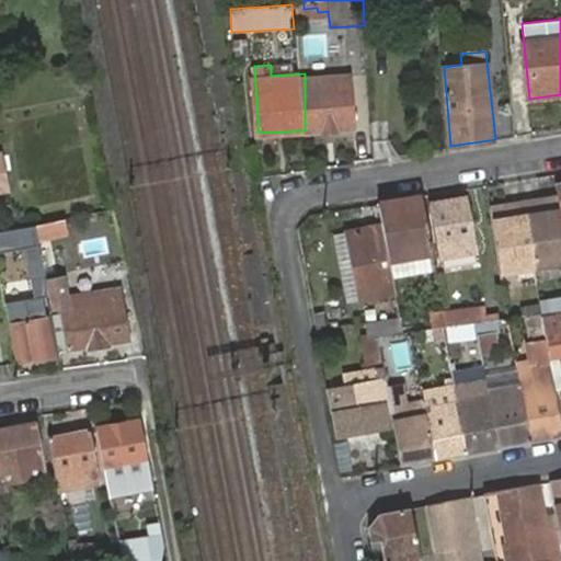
[(353,73),(305,76),(305,130),(356,128),(353,73)]
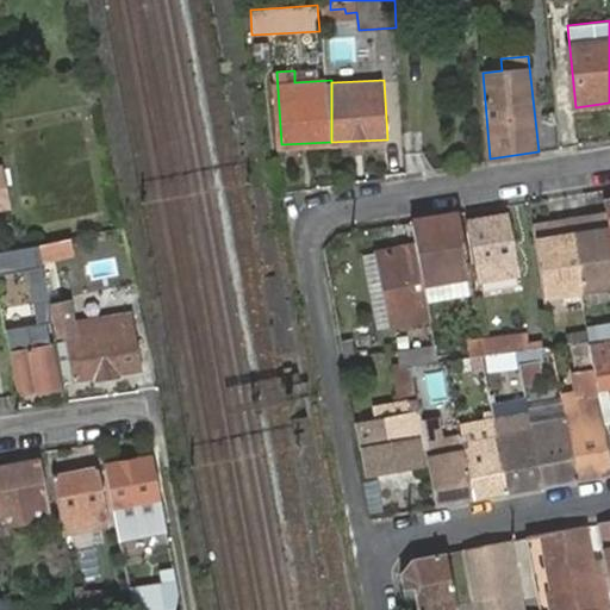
[(456,213),(410,222),(415,244),(422,282),(468,273),(456,213)]
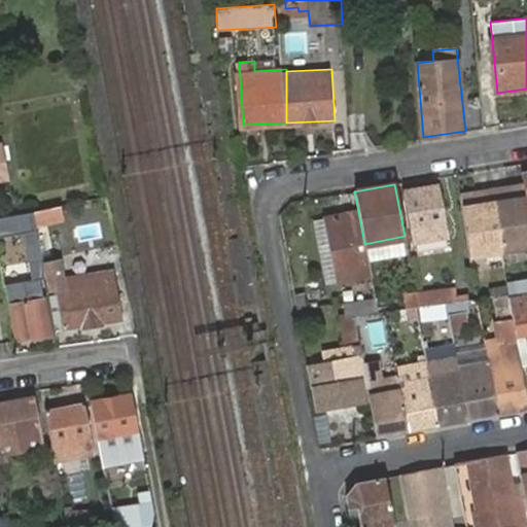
[(440,227),(441,239),(449,237),(442,185),(403,191),(413,243),(419,241),(418,231),(440,227)]
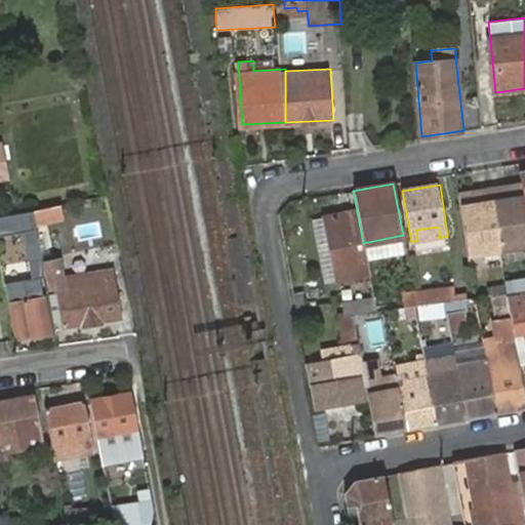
[(503,193),(489,196),(499,250),(524,245),(524,214),(520,185),(502,188),(503,193)]
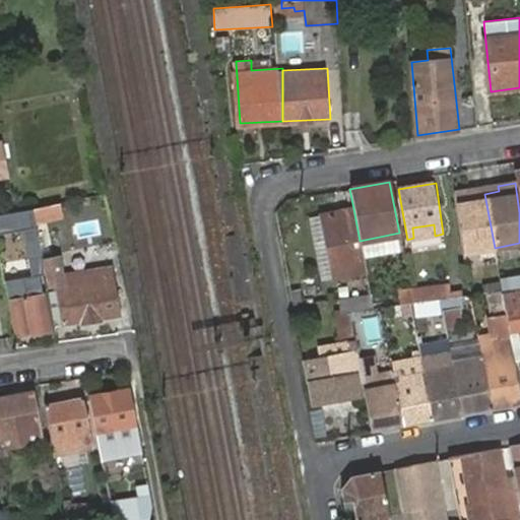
[(470,191),(454,194),(463,253),(495,248),(484,194),(471,196),(470,191)]
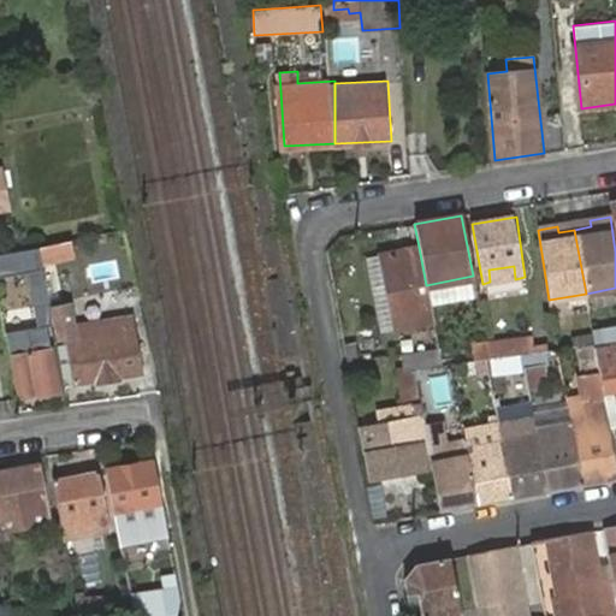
[(0,278),(43,272),(39,247),(0,254),(0,278)]
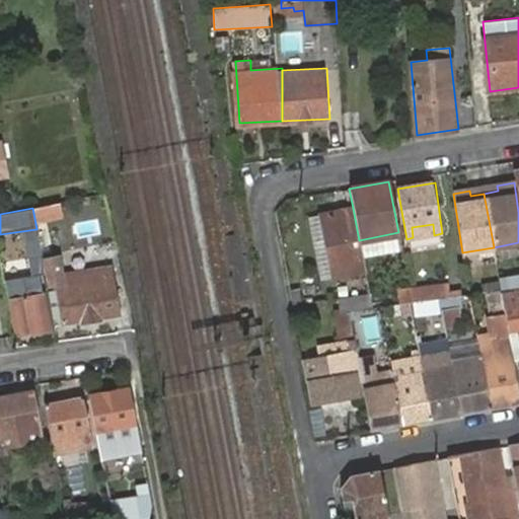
[(359,240),(353,208),(320,214),(332,277),(365,270),(359,240)]
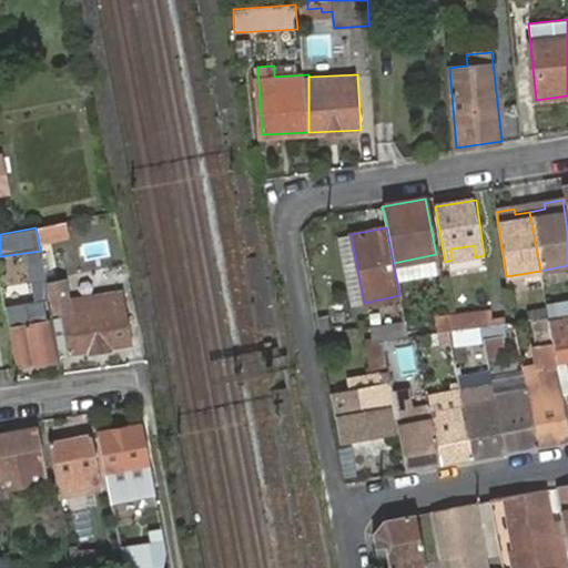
[(364,303),(351,234),(338,237),(352,304),(364,303)]
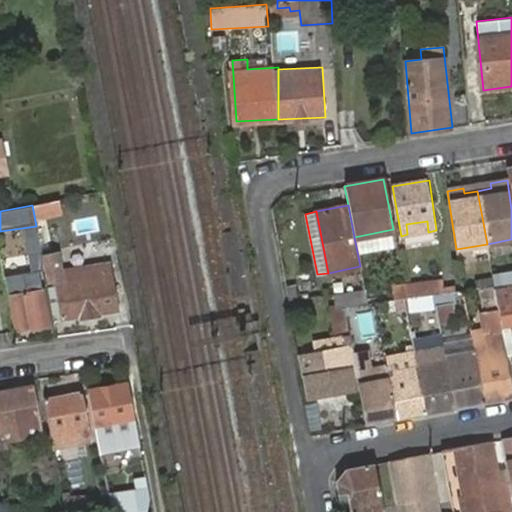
[(407,234),(428,232),(427,221),(406,224),(407,234)]
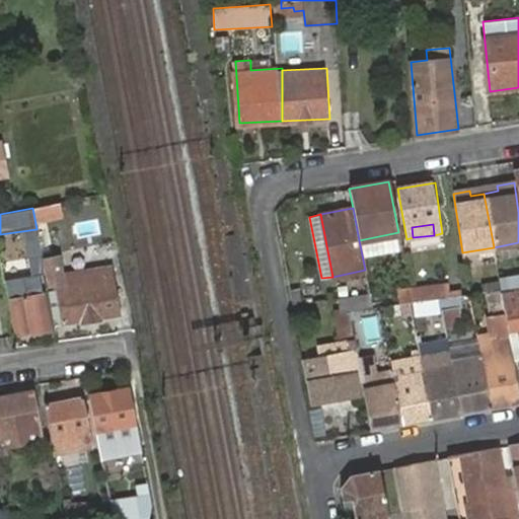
[(372,255),(400,251),(398,241),(370,245),(372,255)]
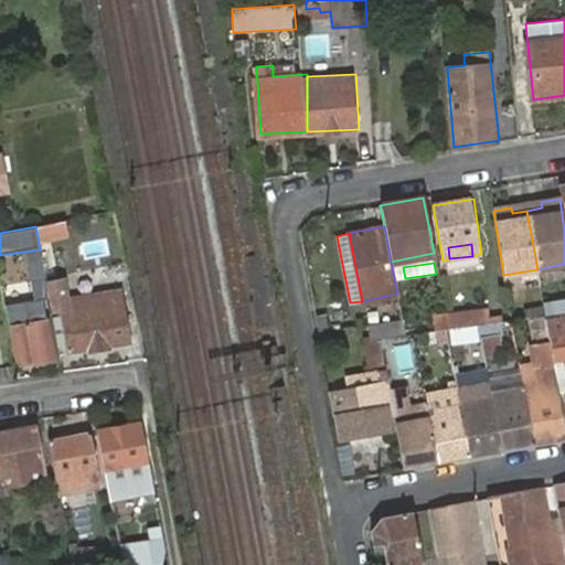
[(130,294),(124,268),(116,270),(117,274),(120,296),(123,296),(130,294)]
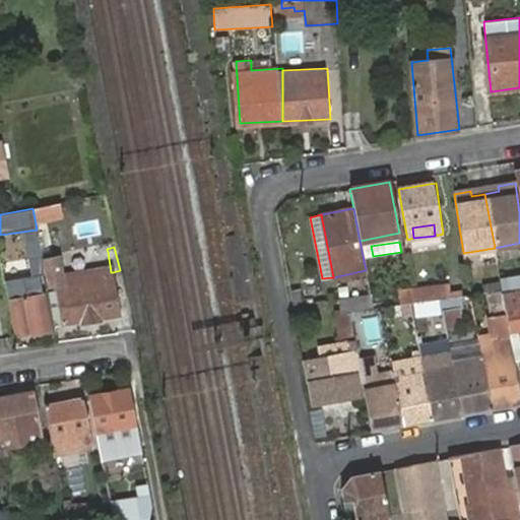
[(45,258),(51,287),(64,285),(58,255),(45,258)]
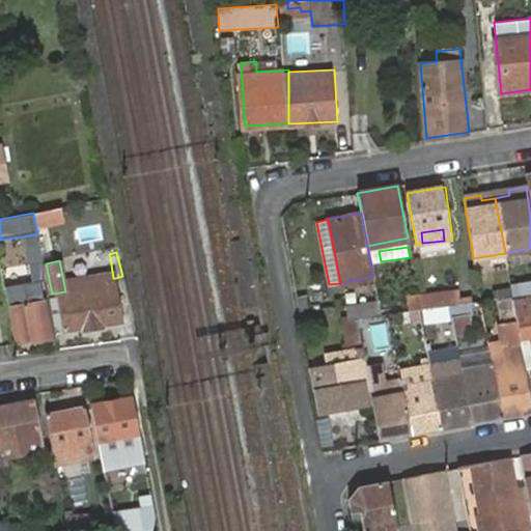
[(78,285),(78,283),(70,284),(72,292),(59,295),(64,328),(84,325),(84,328),(104,325),(103,323),(120,319),(116,287),(104,289),(102,276),(89,278),(90,282),(92,290),(80,291),(78,285)]
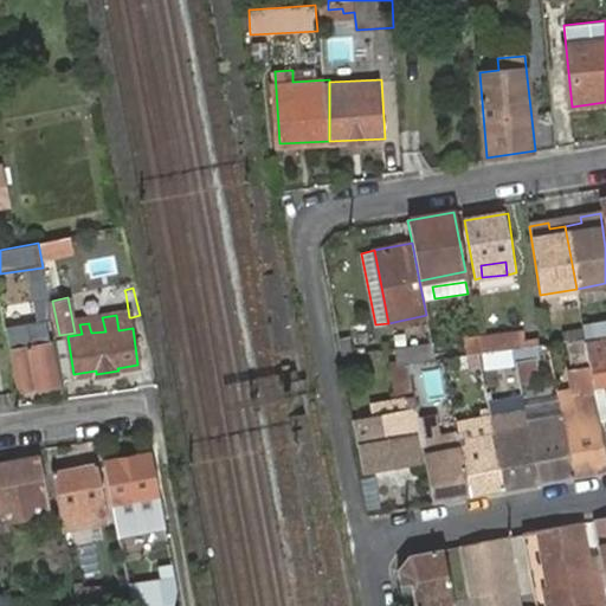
[(605,318),(593,322),(595,336),(605,333),(605,318)]
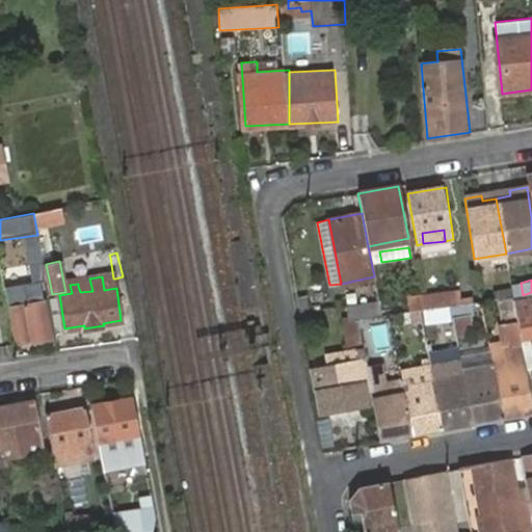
[(4,285),(15,340),(30,339),(30,337),(50,334),(42,289),(31,292),(28,281),(4,285)]
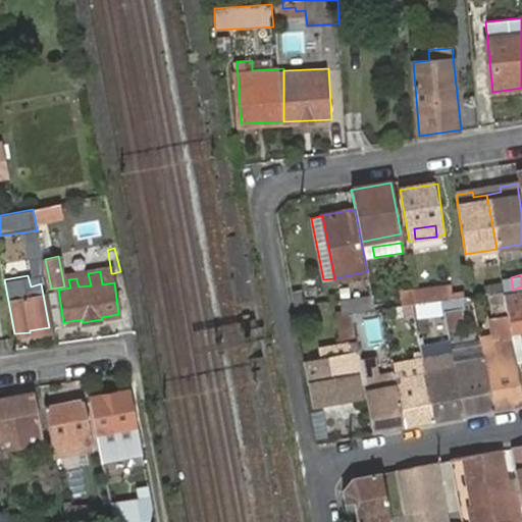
[(89,277),(76,280),(79,286),(91,285),(89,277)]
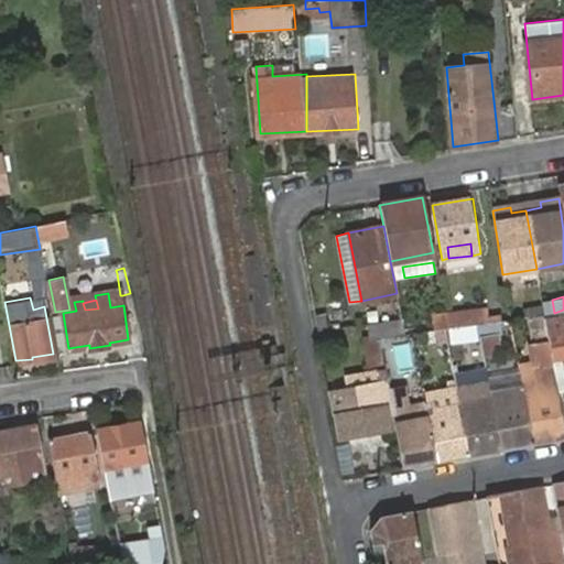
[(554,313),(552,300),(542,301),(544,314),(554,313)]
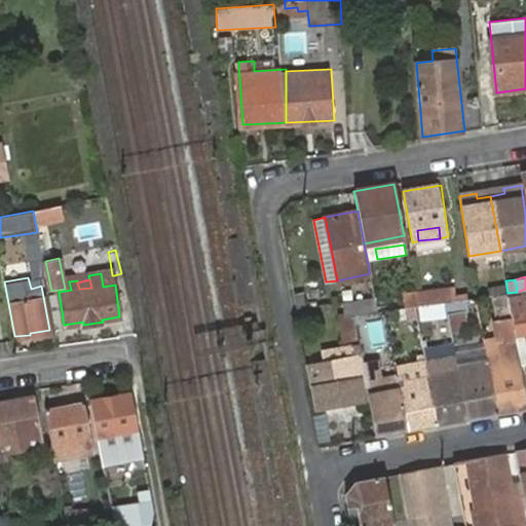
[(427,290),(430,304),(444,302),(462,299),(459,286),(427,290)]
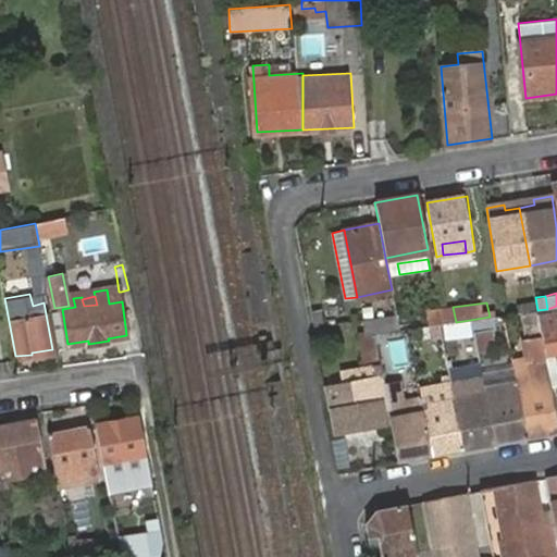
[(536,310),(520,312),(523,330),(540,329),(537,314),(536,310)]
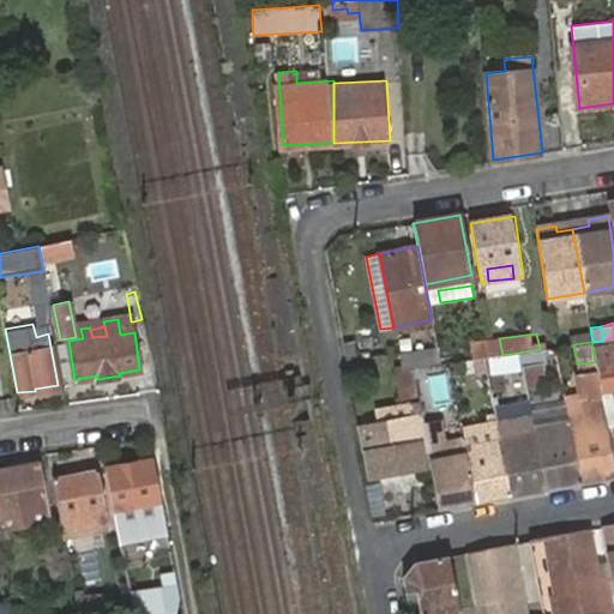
[(613,343),(593,347),(595,362),(597,371),(601,391),(613,387),(613,343)]
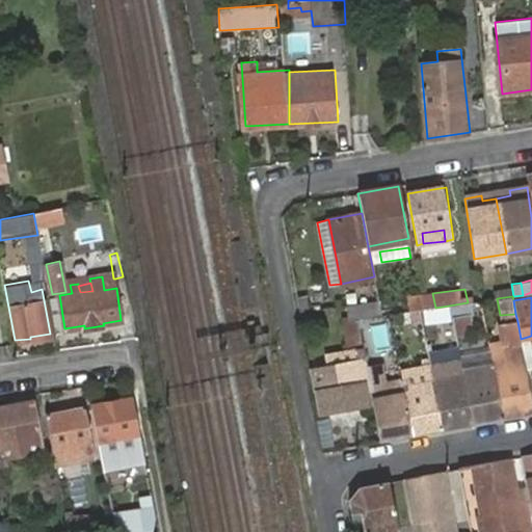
[(378,300),(347,304),(348,316),(343,317),(347,345),(361,343),(357,320),(382,316),(378,300)]
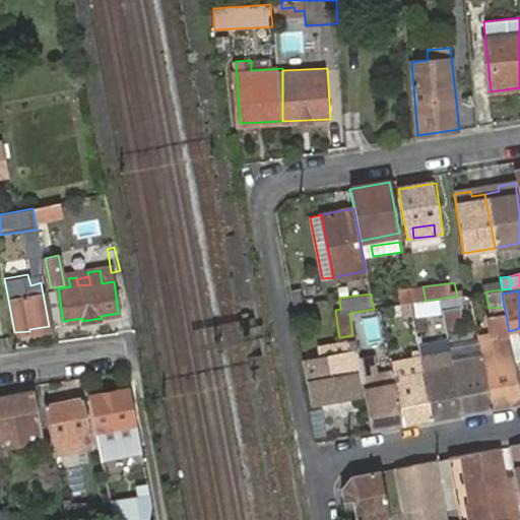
[(439,299),(442,315),(443,319),(461,316),(457,296),(439,299)]
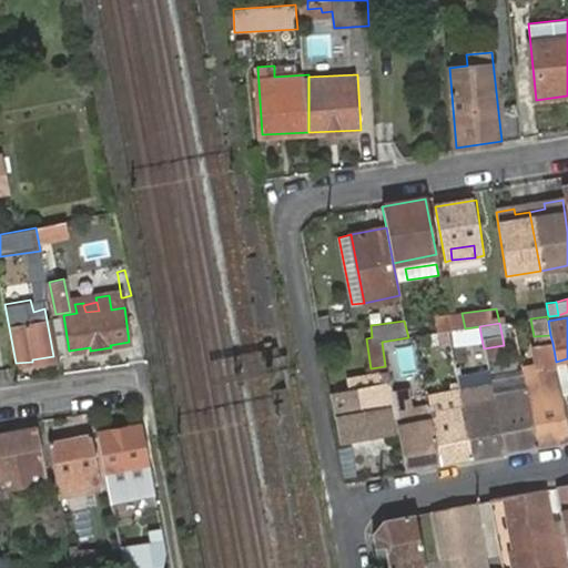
[(448,332),(450,344),(452,348),(483,344),(479,326),(465,328),(448,332)]
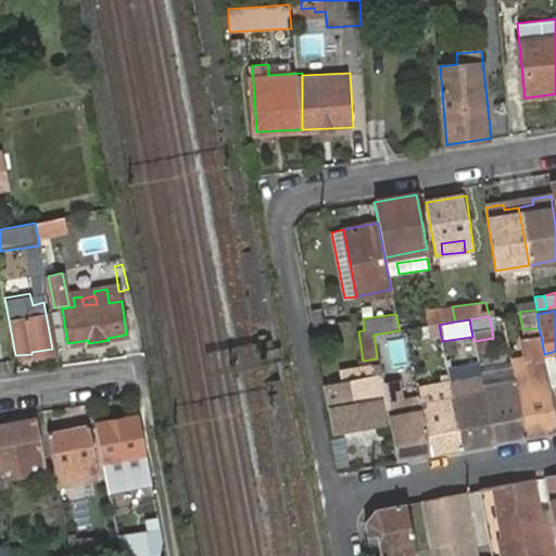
[(439,325),(419,327),(421,339),(441,337),(439,325)]
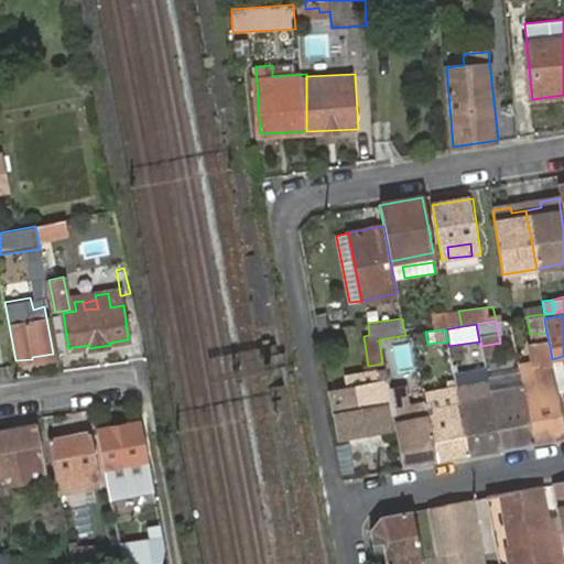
[(530,334),(532,343),(549,340),(546,333),(530,334)]
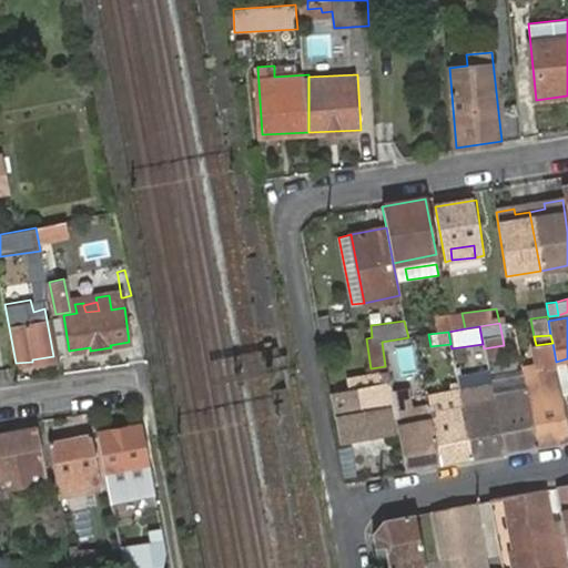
[(528,387),(540,447),(567,442),(567,423),(556,362),(553,343),(536,345),(534,345),(538,366),(524,368),(525,376),(528,387)]
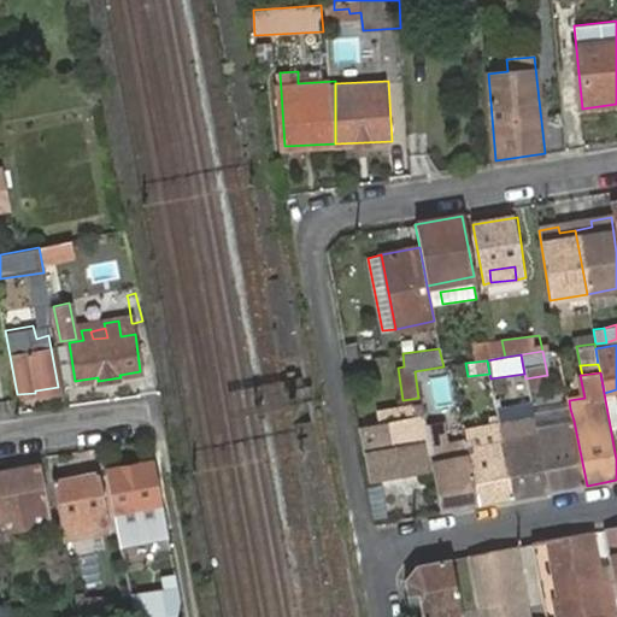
[(423,464),(432,462),(424,425),(421,405),(412,407),(412,401),(376,409),(380,427),(365,429),(374,479),(425,470),(423,464)]
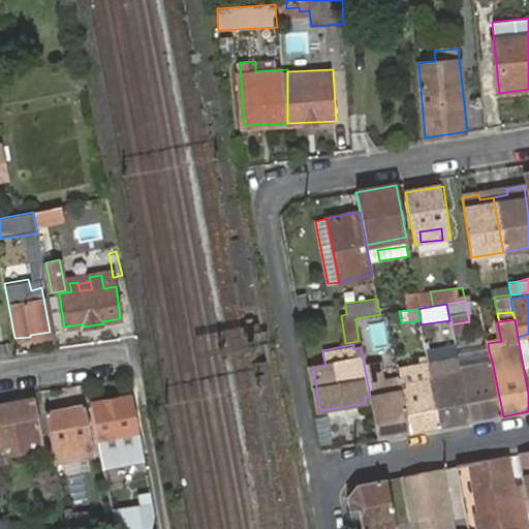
[(425,349),(428,364),(458,358),(455,344),(425,349)]
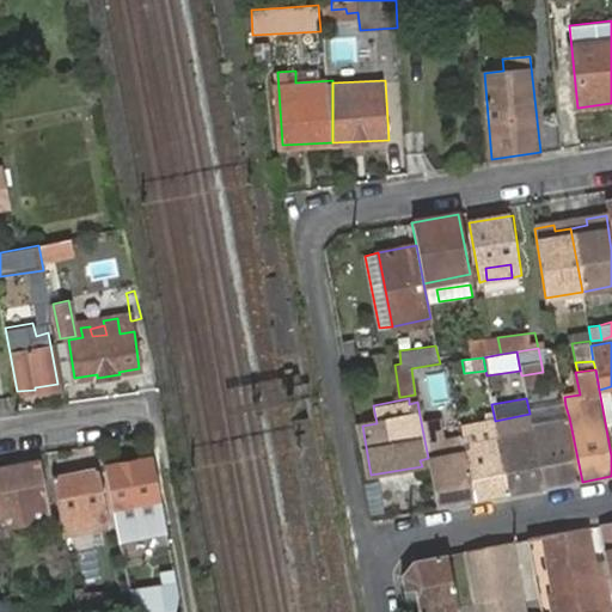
[(565,405),(530,414),(532,424),(569,417),(565,405)]
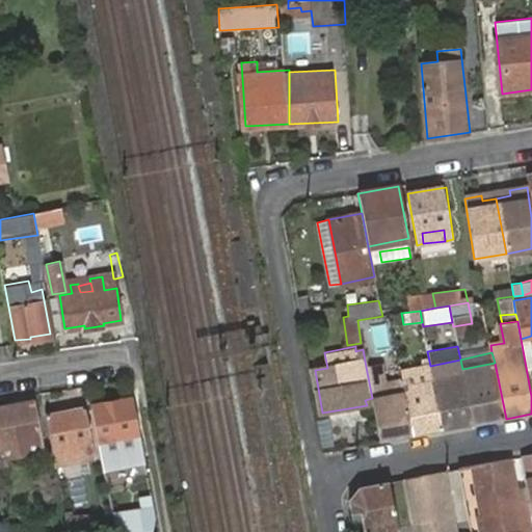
[(433,379),(443,430),(474,424),(462,369),(460,360),(430,366),(433,379)]
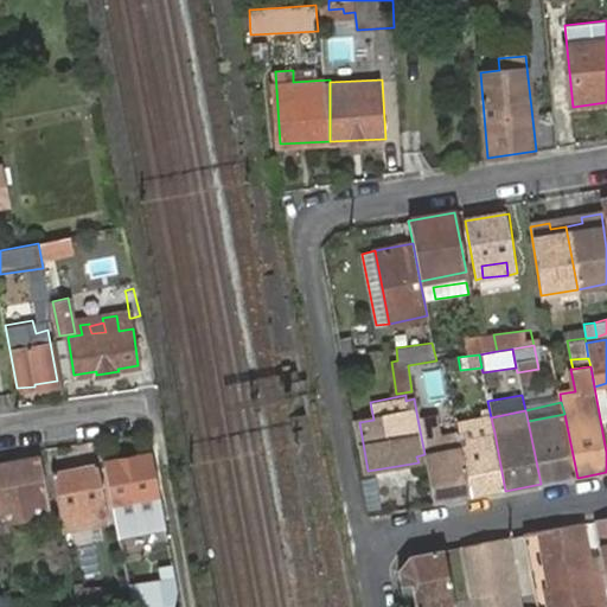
[(528,421),(541,484),(577,478),(564,414),(528,421)]
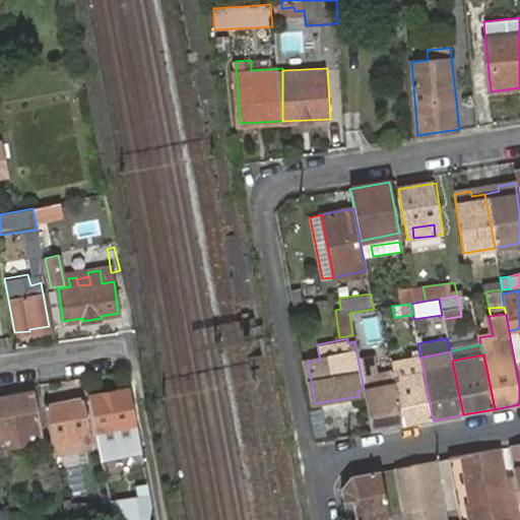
[(364,389),(372,433),(403,427),(393,372),(379,375),(374,355),(367,358),(358,359),(364,389)]
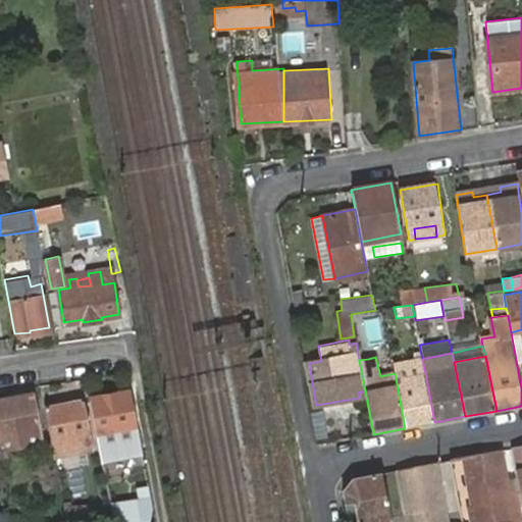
[(395,373),(405,428),(434,422),(425,372),(416,373),(415,368),(395,373)]
